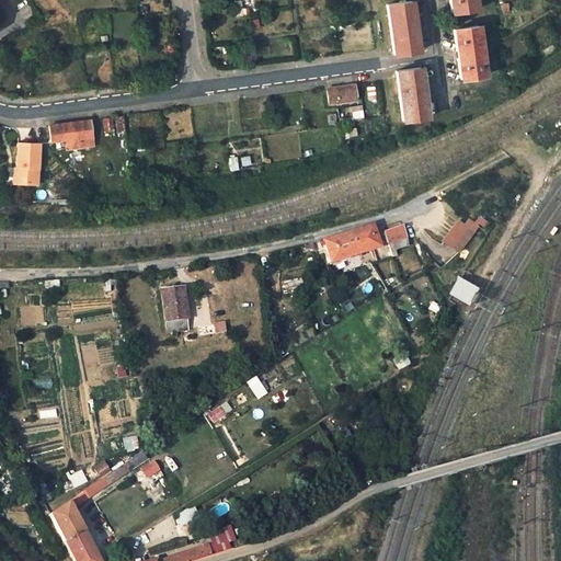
[(448,0),(450,13),(474,10),(473,0),(448,0)]
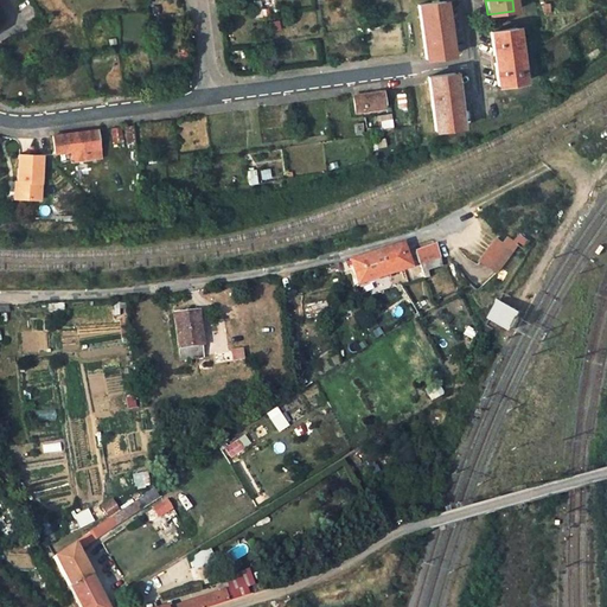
[(419,5),(426,59),(452,56),(445,1),(419,5)]
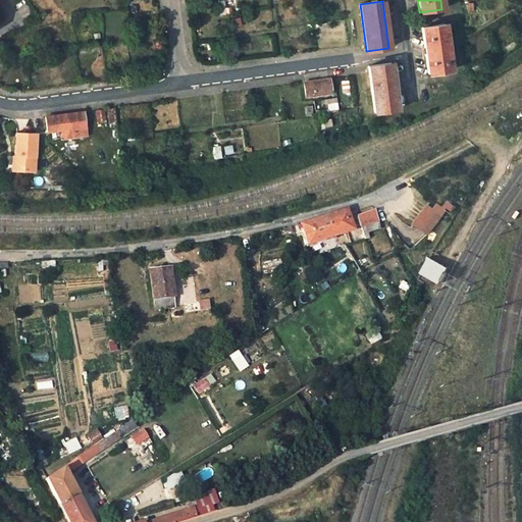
[(230,19),(232,28),(241,25),(239,17),(230,19)]
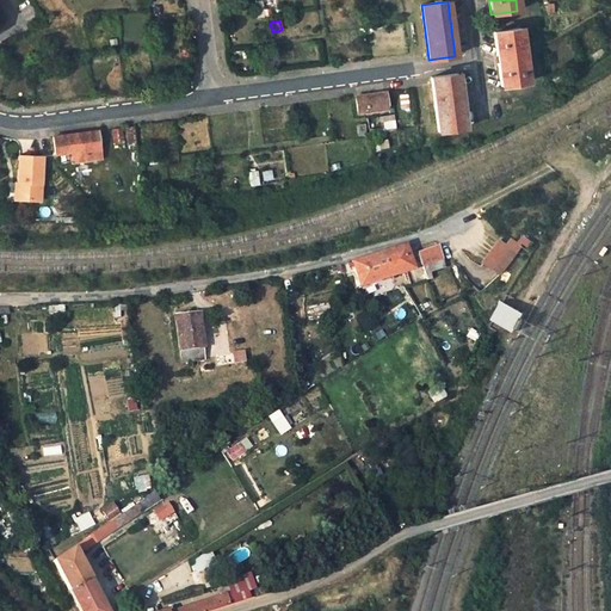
[(493,32),(501,86),(528,82),(520,29),(493,32)]
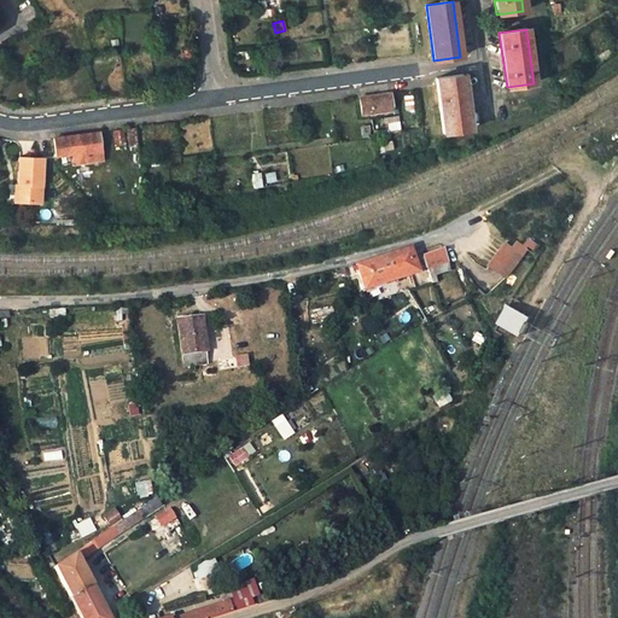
[(435,79),(443,133),(471,129),(461,74),(435,79)]
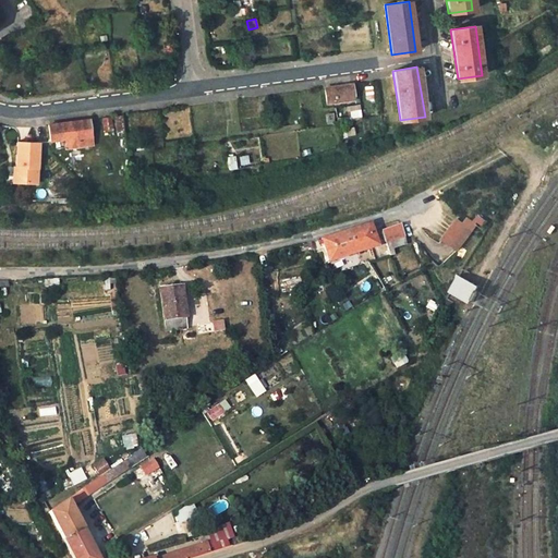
[(325,88),(327,104),(353,99),(351,84),(336,86),(325,88)]
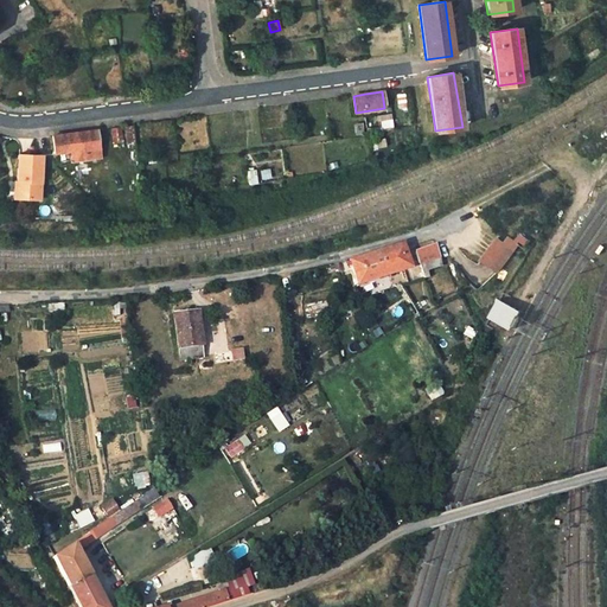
[(379,131),(393,128),(390,114),(376,116),(379,131)]
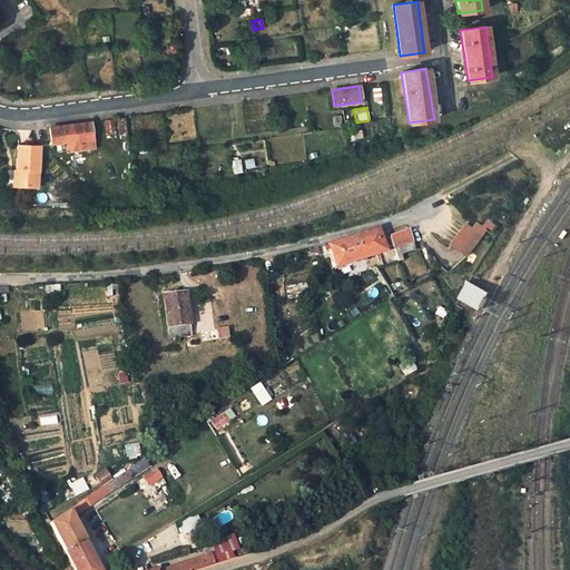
[(116,119),(118,135),(126,135),(125,118),(116,119)]
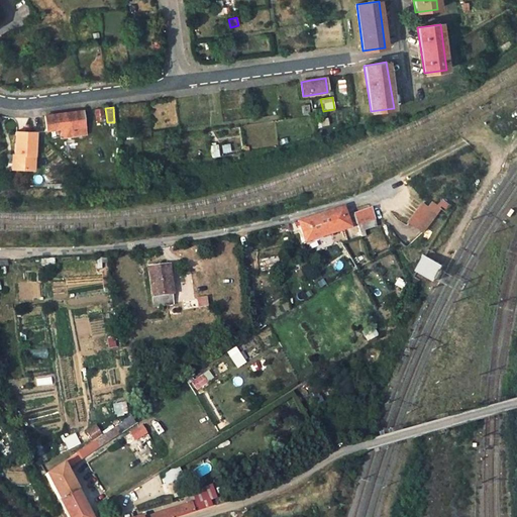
[(94,110),(96,122),(104,121),(102,109),(94,110)]
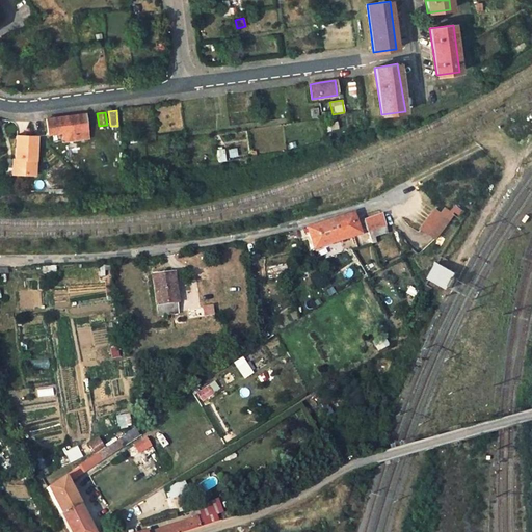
[(47,120),(50,134),(74,131),(75,140),(87,138),(84,114),(62,117),(47,120)]
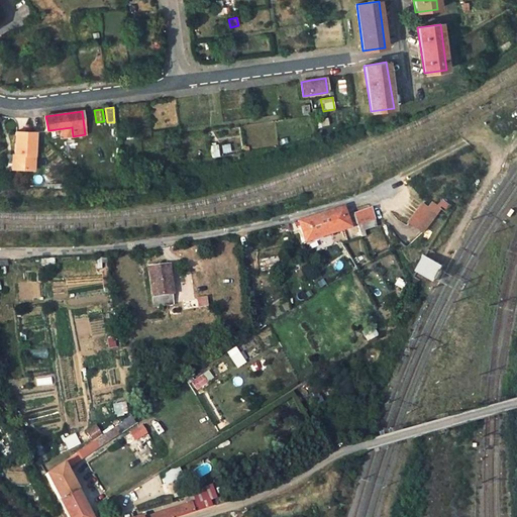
[(16,131),(15,154),(17,154),(17,170),(36,170),(37,132),(16,131)]
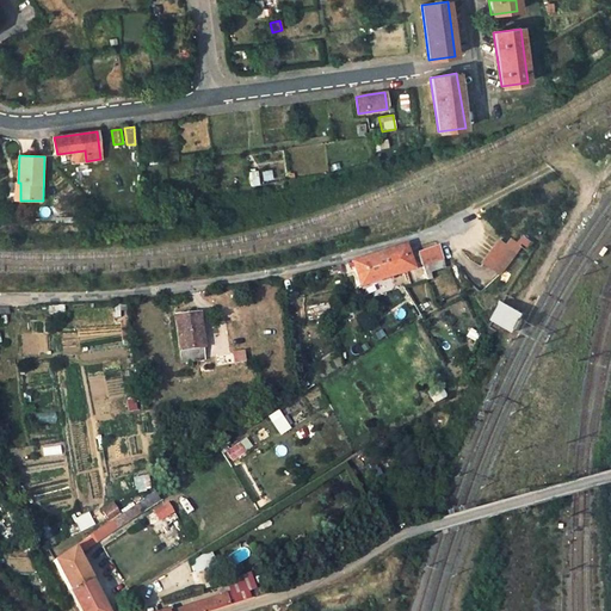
[(261,171),(263,180),(272,179),(271,170),(261,171)]
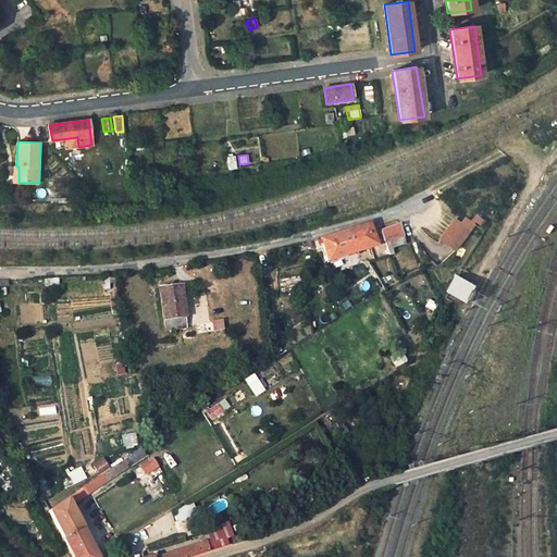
[(440,238),(453,249),(473,227),(465,220),(460,224),(455,220),(440,238)]
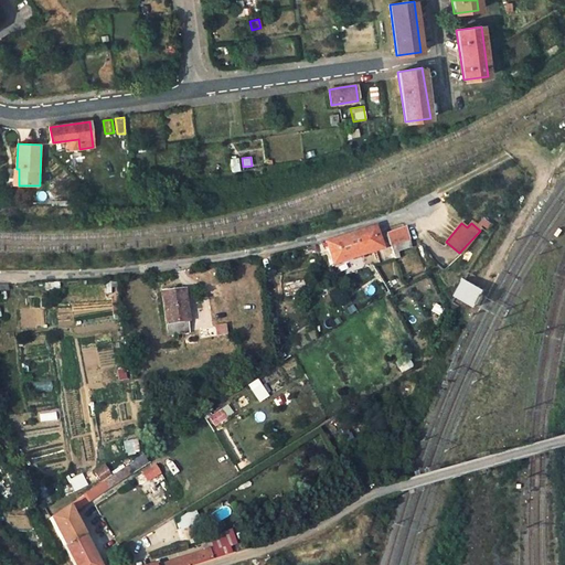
[(337,240),(327,243),(332,258),(330,259),(332,264),(379,248),(374,237),(377,236),(375,228),(345,238),(344,237),(337,240)]
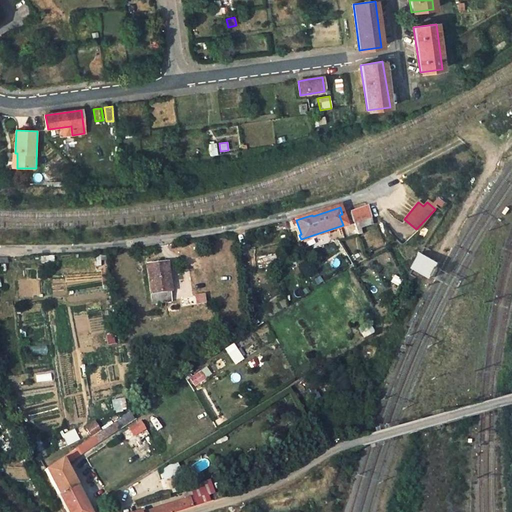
[(352,213),(358,228),(362,226),(360,220),(370,216),(366,207),(352,213)]
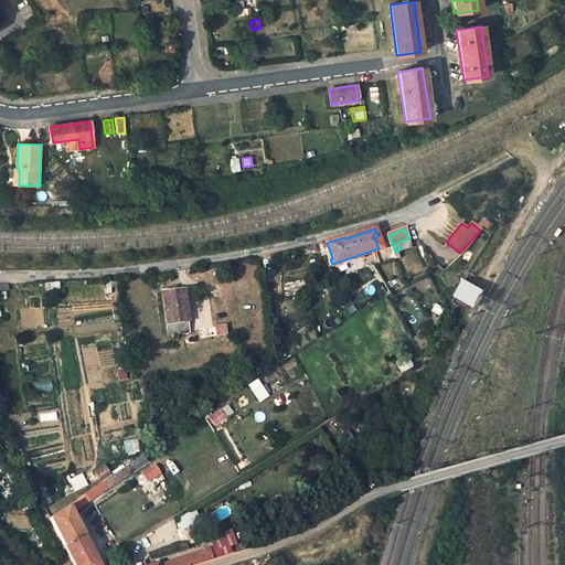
[(464,276),(452,294),(473,306),(483,288),(464,276)]
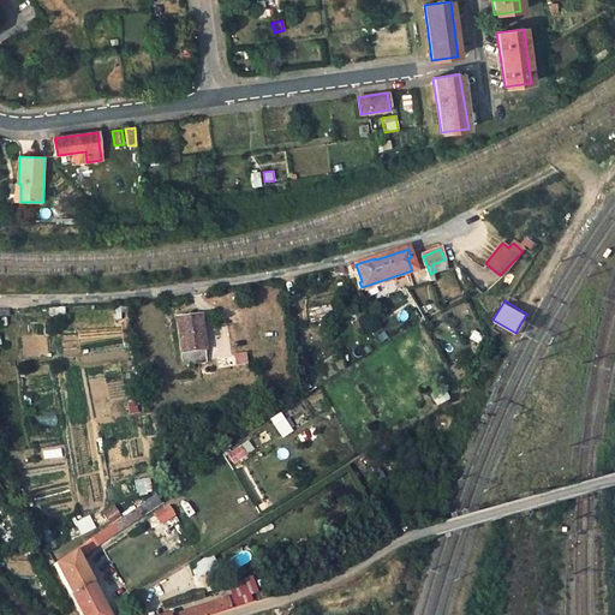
[(184,365),(204,362),(203,350),(206,348),(201,316),(178,318),(184,365)]
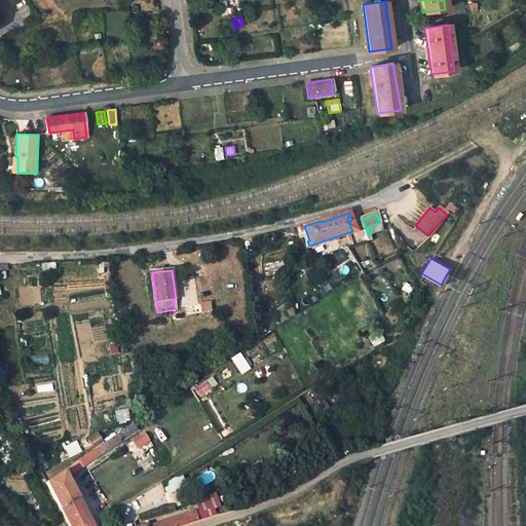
[(198,300),(199,312),(210,310),(209,299),(198,300)]
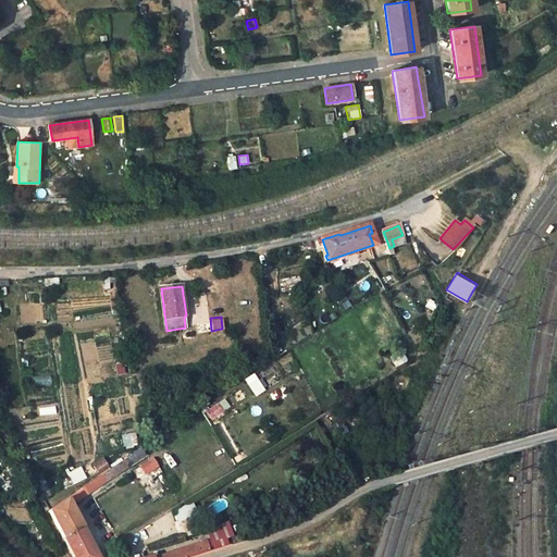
[(255,396),(264,390),(252,372),(242,380),(255,396)]
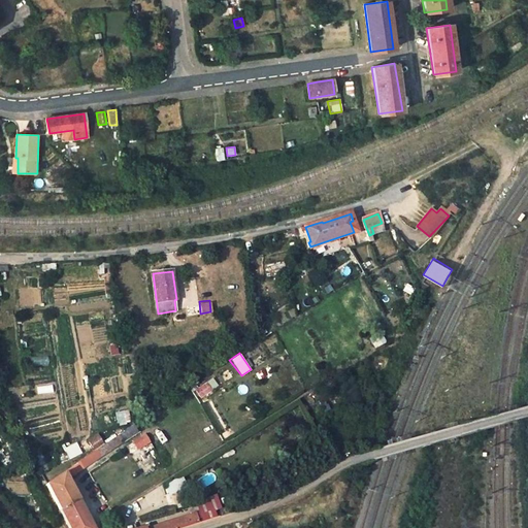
[(32,355),(31,365),(46,366),(47,356),(32,355)]
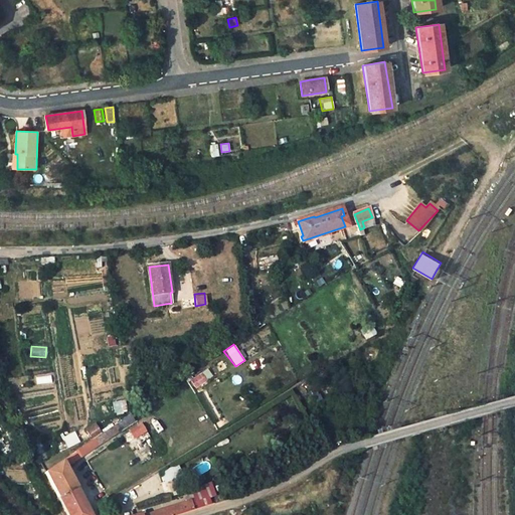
[(188,377),(192,387),(212,379),(208,369),(188,377)]
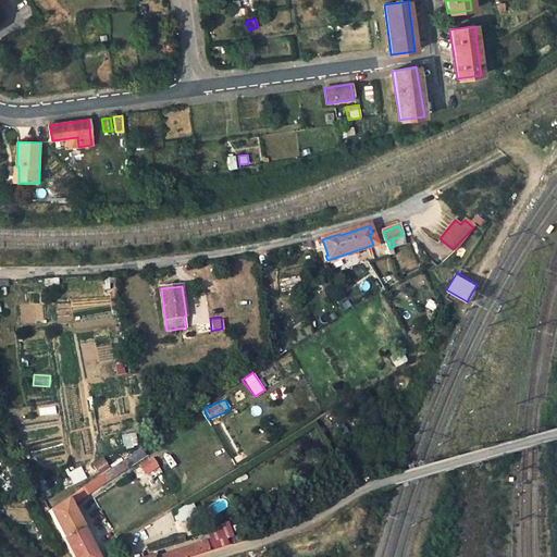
[(49,511),(63,537),(83,528),(71,506),(145,455),(140,448),(49,511)]
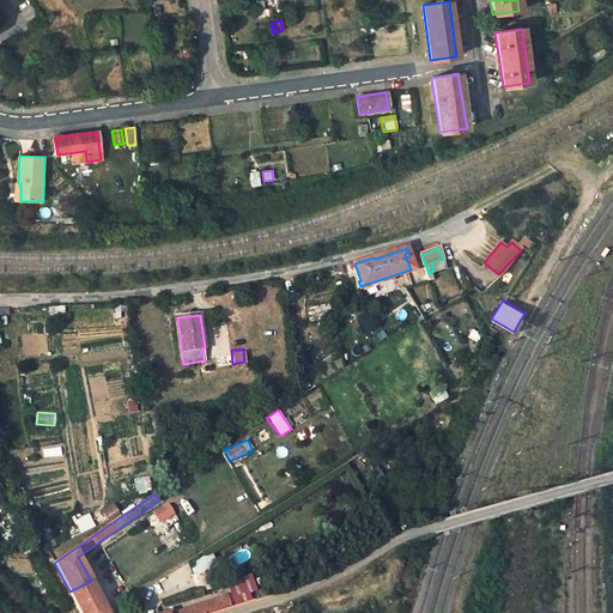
[(175,513),(168,504),(159,510),(165,520),(175,513)]
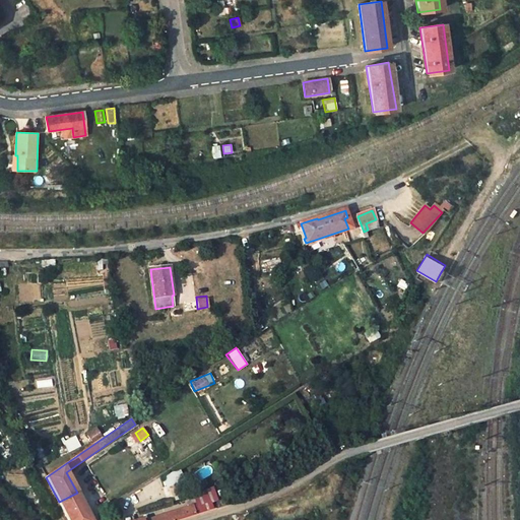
[(76,435),(78,444),(87,442),(85,433),(76,435)]
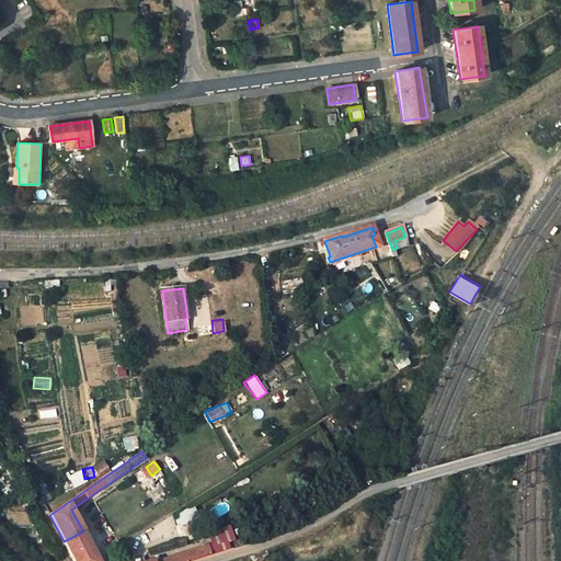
[(181,542),(197,537),(193,522),(176,527),(181,542)]
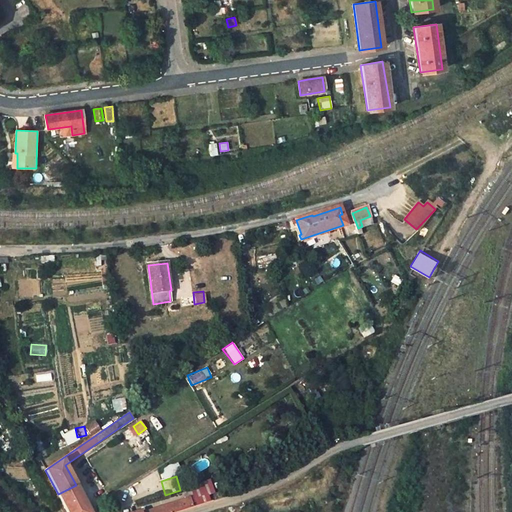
[(89,511),(76,485),(58,494),(67,511),(89,511)]
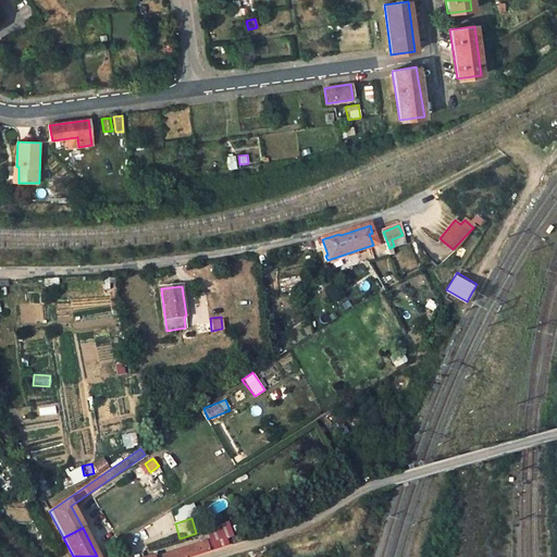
[(212,543),(215,552),(229,547),(225,540),(212,543)]
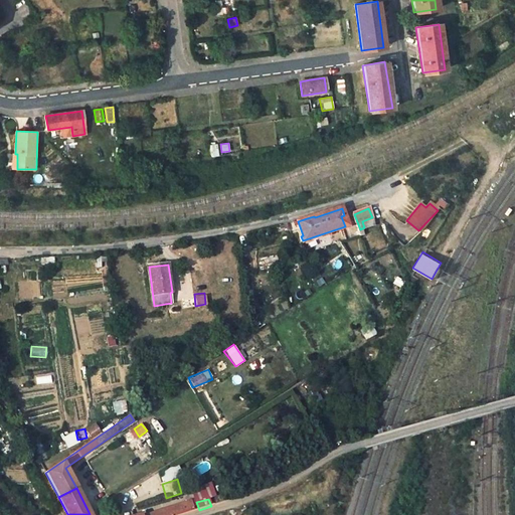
[(181,514),(194,511),(190,501),(148,514),(181,514)]
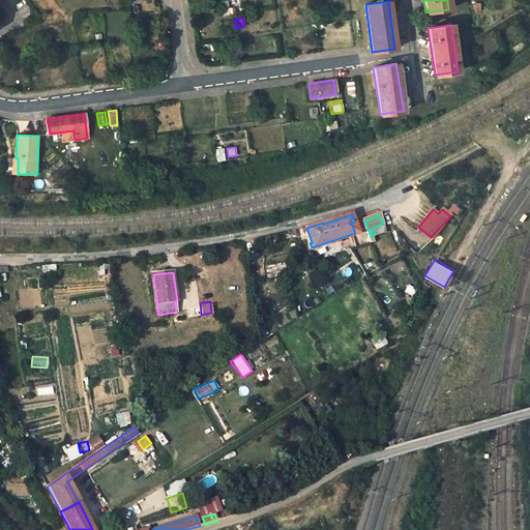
All buildings are outlined.
